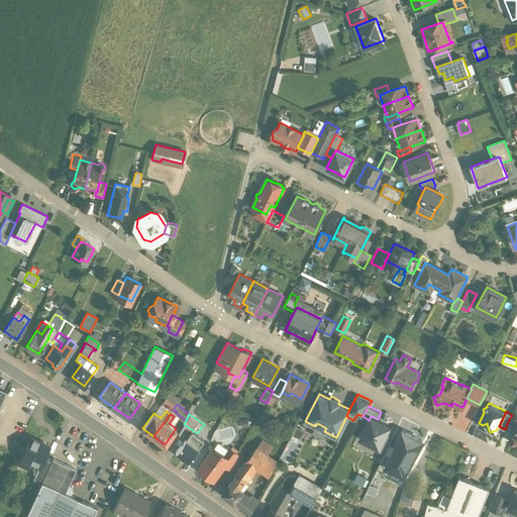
[(386,433),(390,425),(378,419),(371,416),(369,420),(360,438),(380,447),(386,433)]
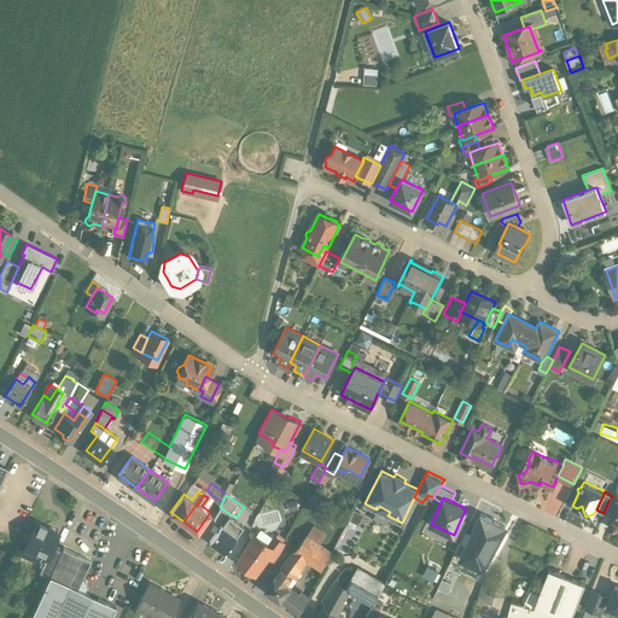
[(462,554),(461,558),(485,569),(506,525),(482,514),(467,544),(462,554)]
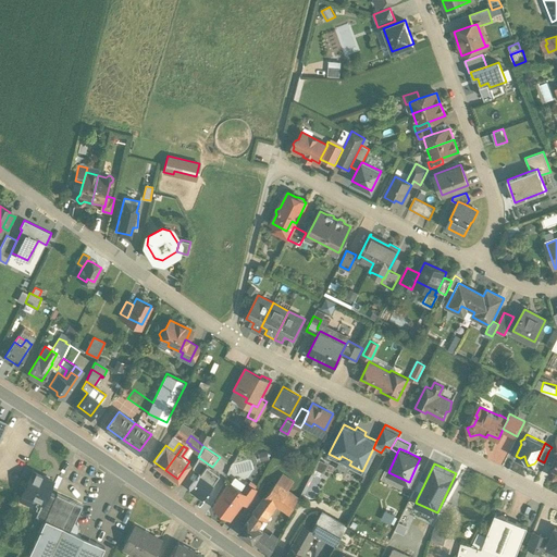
[(423,470),(416,467),(409,482),(408,484),(415,487),(423,470)]
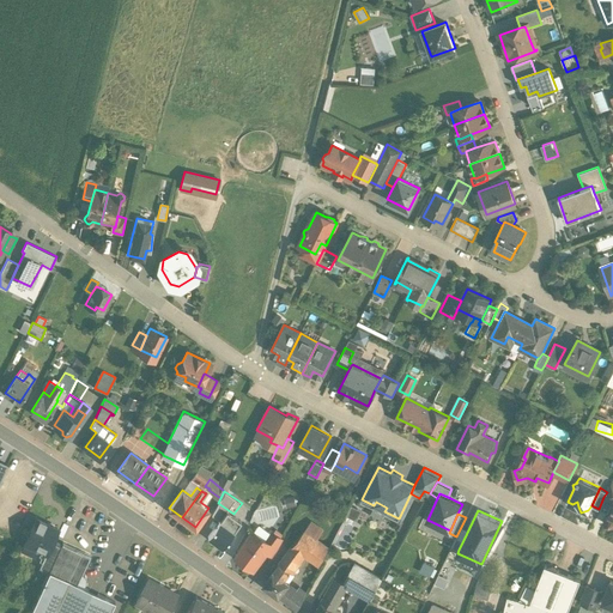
[(232,516),(226,525),(219,520),(208,535),(223,546),(234,530),(234,529),(240,522),(232,516)]
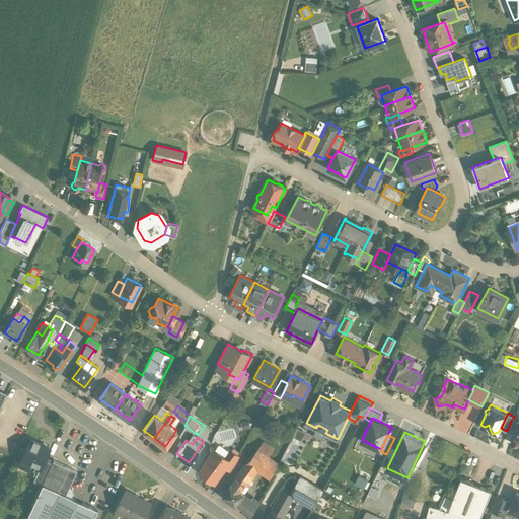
[(49,447),(30,438),(21,456),(35,463),(41,465),(44,457),(49,447)]
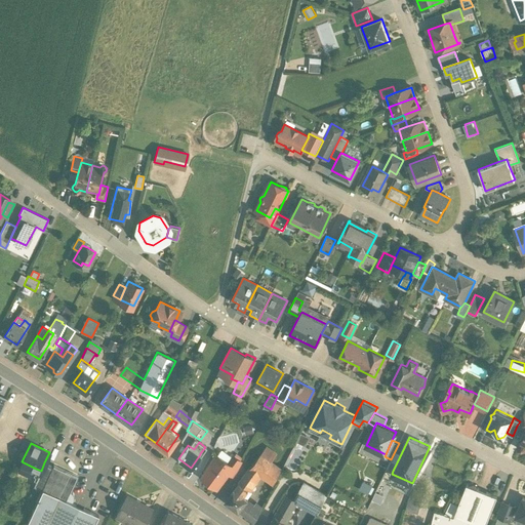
[(218,453),(203,475),(211,481),(212,480),(218,484),(229,471),(228,471),(233,465),(230,461),(218,453)]
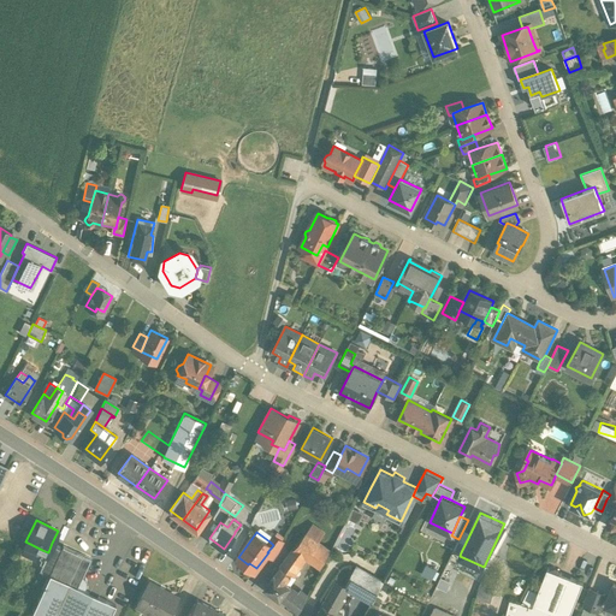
[(331,550),(306,532),(301,539),(298,543),(309,551),(307,556),(321,567),(331,550)]
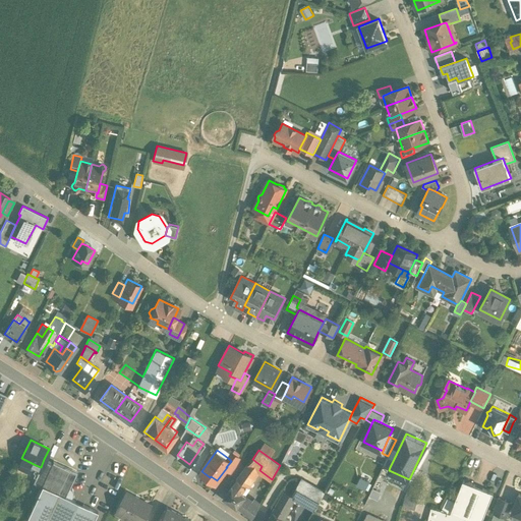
[(241,457),(233,452),(228,458),(231,461),(226,467),(227,467),(232,471),(235,467),(241,457)]
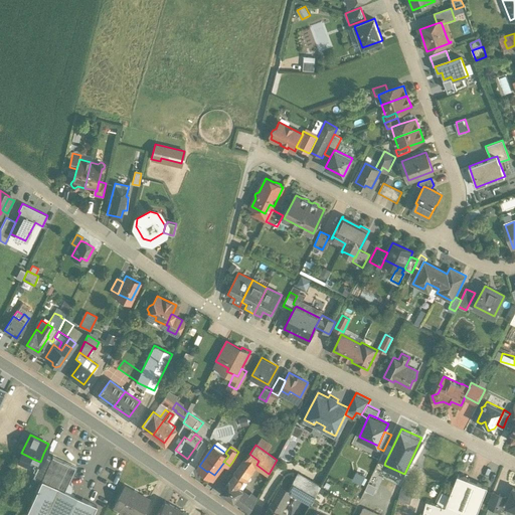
[(385,462),(389,454),(383,452),(380,459),(385,462)]
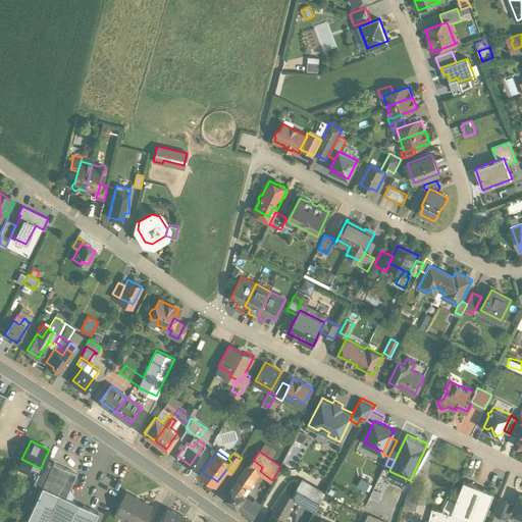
[(41,468),(38,474),(37,473),(33,482),(42,486),(52,464),(44,460),(41,468)]
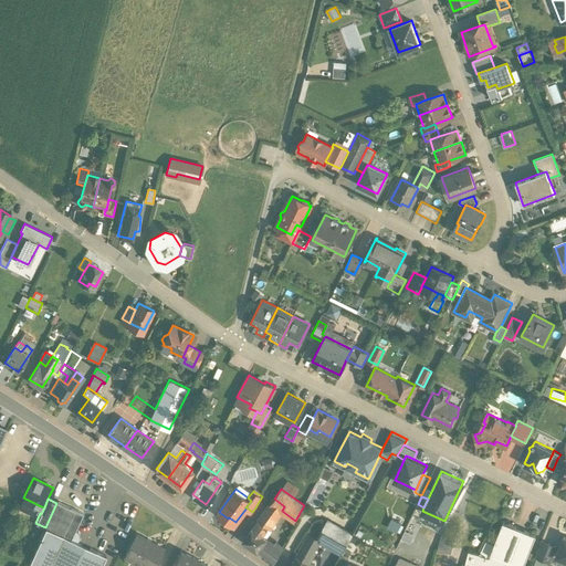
[(274,499),(259,520),(268,526),(281,510),(282,511),(284,506),(274,499)]
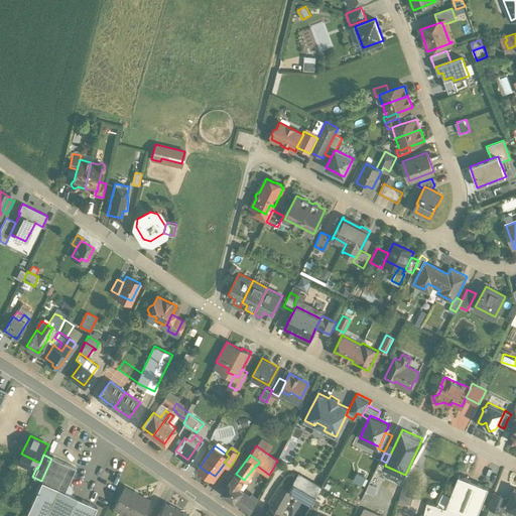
[(91,515),(96,505),(65,490),(75,468),(52,457),(51,459),(41,481),(26,512),(34,515),(91,515)]
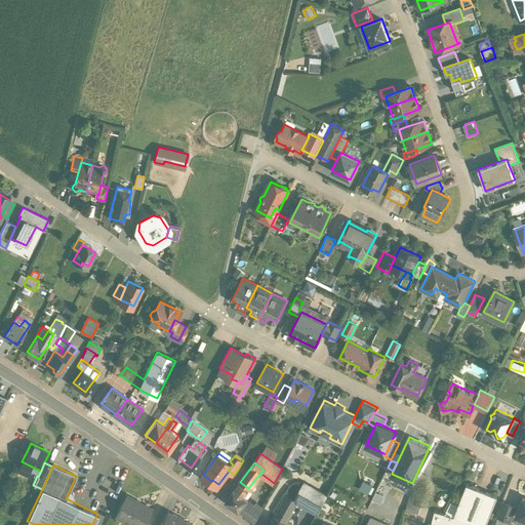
[(240,482),(227,499),(239,510),(247,498),(243,495),(248,489),(248,488),(240,482)]
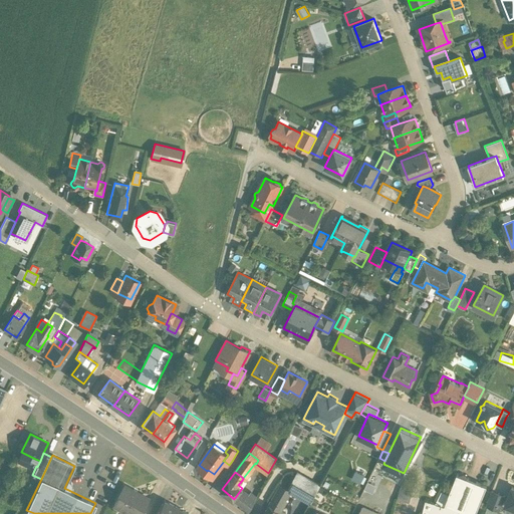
[(287,489),(287,490),(290,491),(305,500),(306,500),(310,502),(319,486),(297,473),(287,489)]
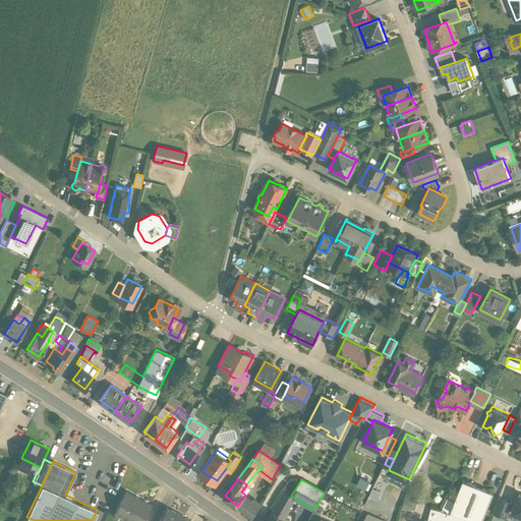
[(465,480),(463,480),(456,497),(464,501),(469,498),(474,484),(473,484),(472,482),(471,481),(470,480),(468,480),(467,480),(465,480)]
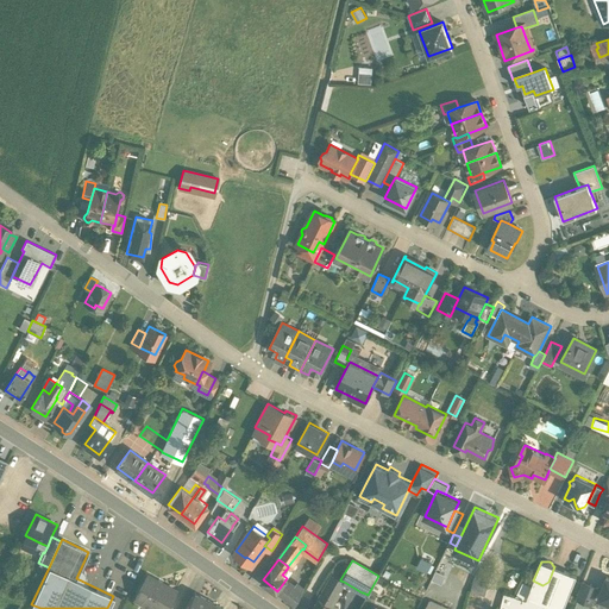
[(471,590),(484,594),(491,567),(481,565),(475,576),(471,590)]
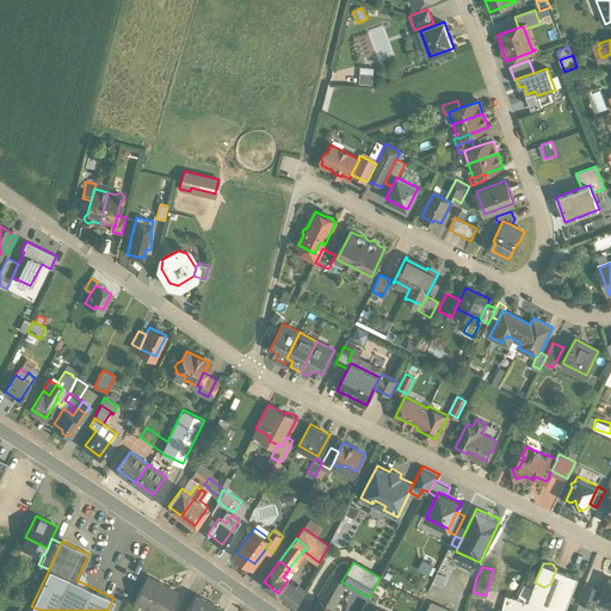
[(565,610),(579,578),(556,568),(550,584),(544,587),(535,582),(534,587),(532,588),(534,590),(528,603),(526,604),(523,603),(523,600),(517,598),(506,594),(501,610),(539,610),(542,610),(544,609),(547,605),(553,608),(560,610),(565,610)]
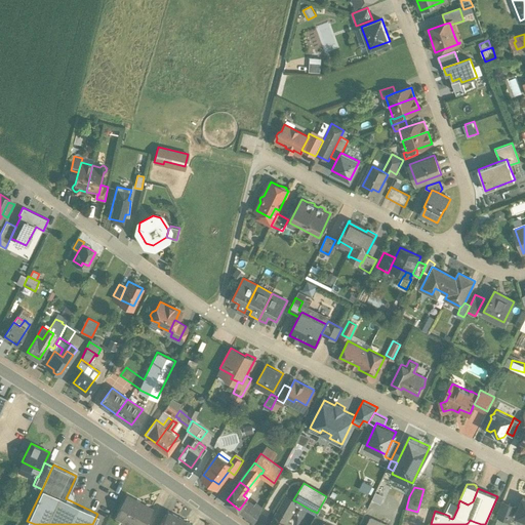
[(248,489),(243,495),(247,498),(252,492),(248,489)]
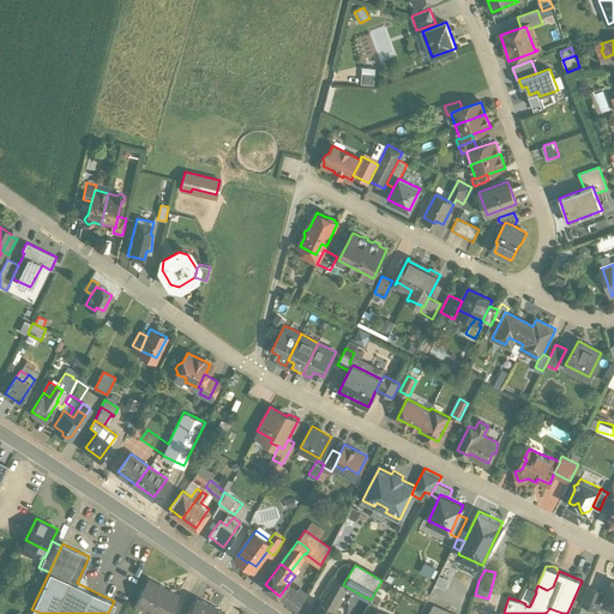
[(166,613),(178,594),(149,578),(136,602),(157,613),(166,613)]
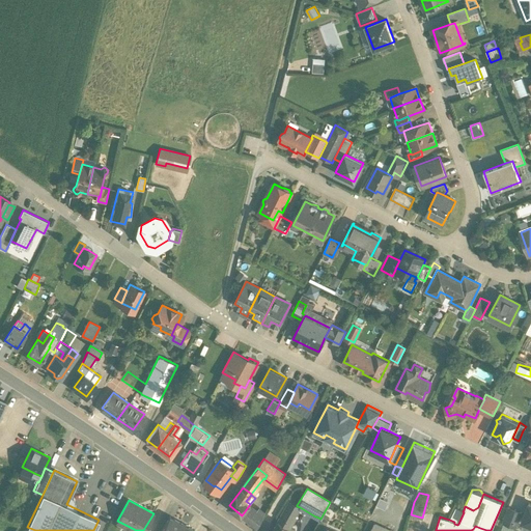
[(297,505),(290,501),(284,511),(295,516),(300,507),(297,506),(297,505)]
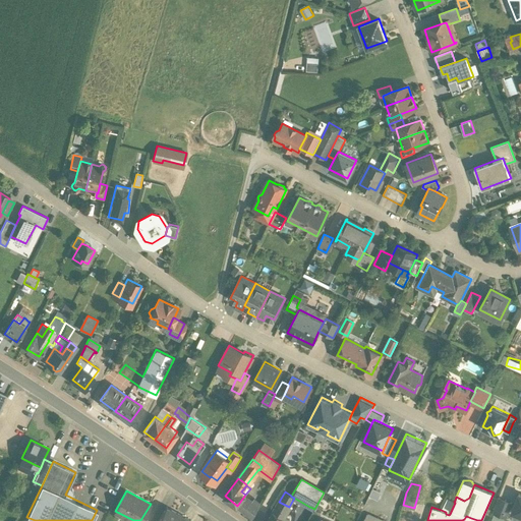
[(520,493),(519,493),(512,510),(520,514),(520,493)]
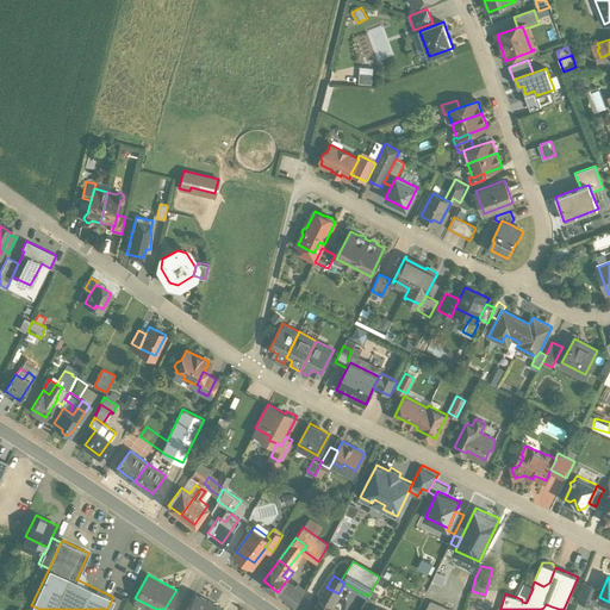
[(287,579),(278,592),(287,598),(297,586),(287,579)]
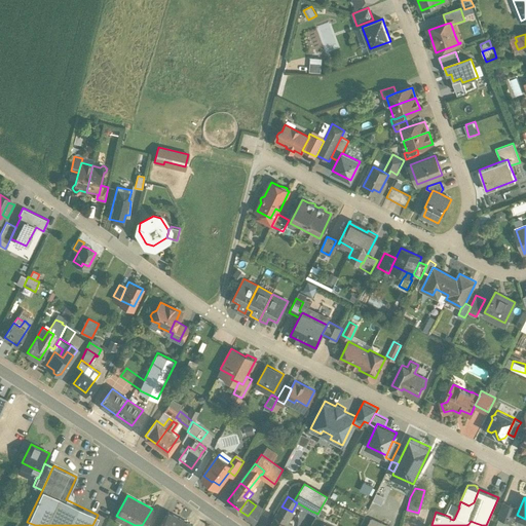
[(517,506),(503,501),(497,517),(511,522),(517,506)]
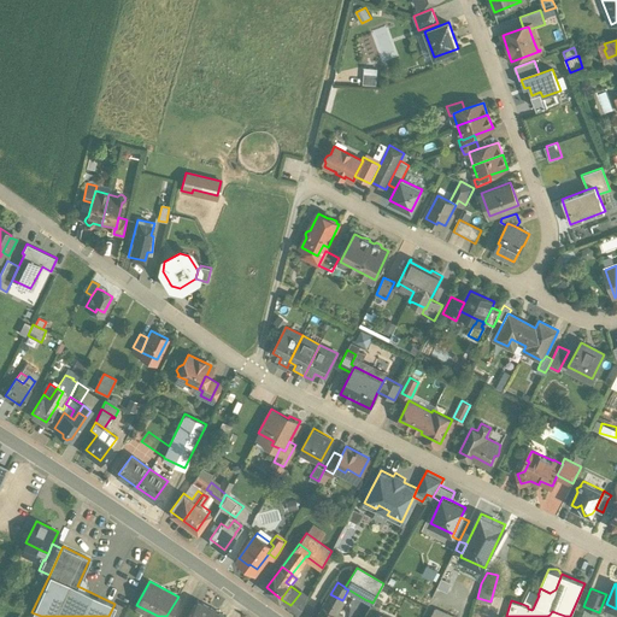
[(539,593),(530,589),(522,604),(528,606),(528,609),(532,610),(533,609),(539,595),(538,594),(539,593)]
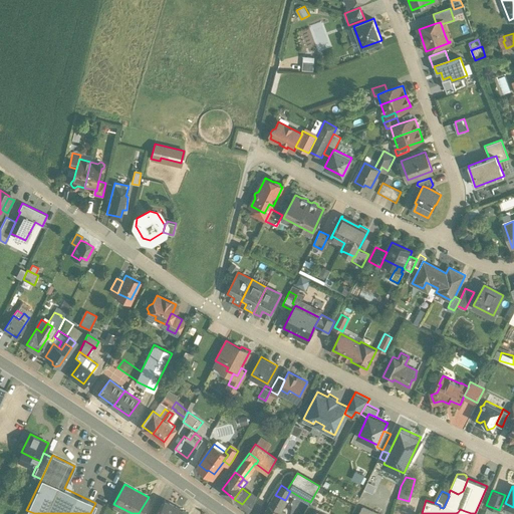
[(250,494),(242,504),(249,510),(256,498),(250,494)]
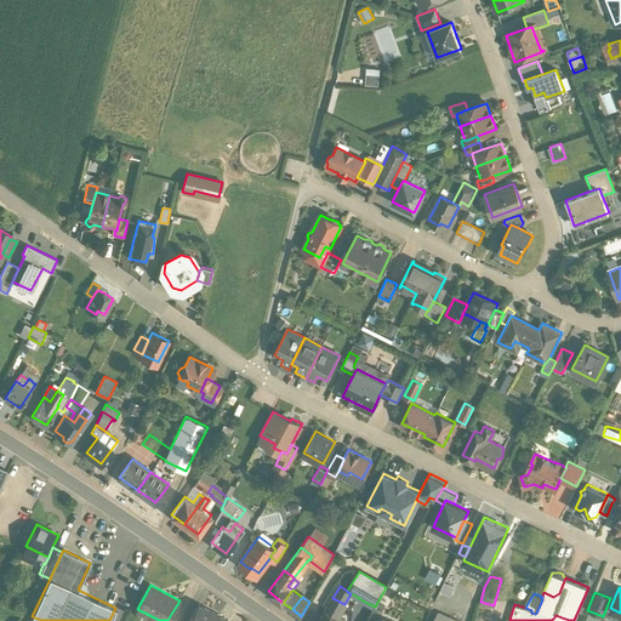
[(332,598),(325,610),(325,609),(323,614),(317,620),(334,620),(339,615),(345,604),(332,598)]
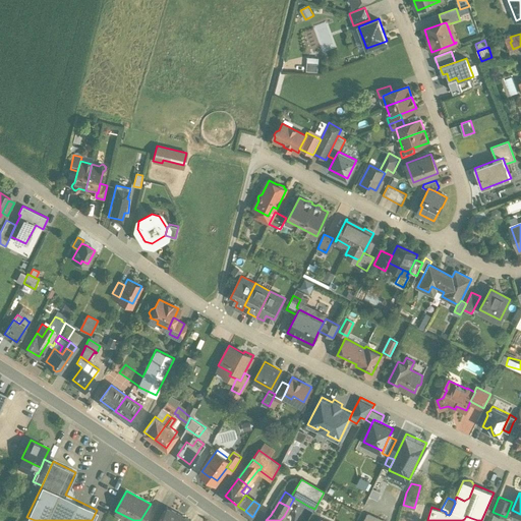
[(171,520),(176,512),(166,506),(158,520),(171,520)]
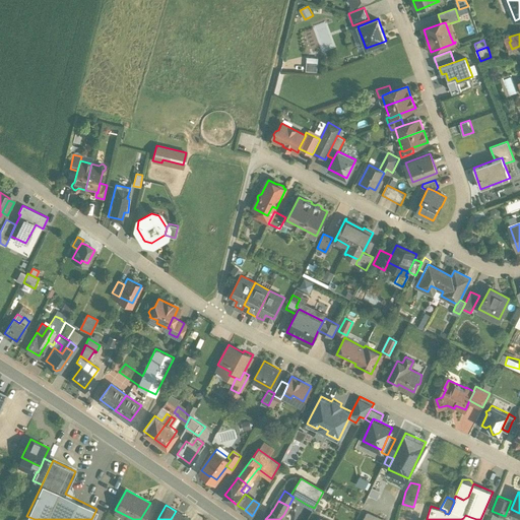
[(189,519),(190,518),(176,511),(171,519),(189,519)]
